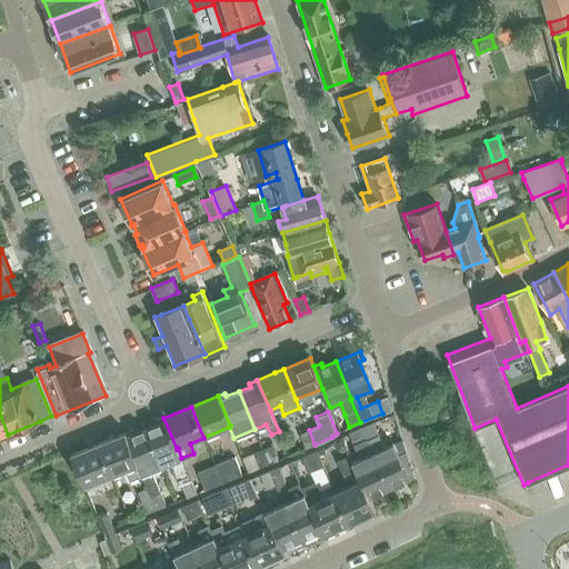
[(146,429),(161,467),(170,463),(179,483),(180,482),(187,497),(197,492),(191,479),(182,458),(181,459),(181,458),(178,448),(177,449),(163,418),(157,421),(158,425),(146,429)]
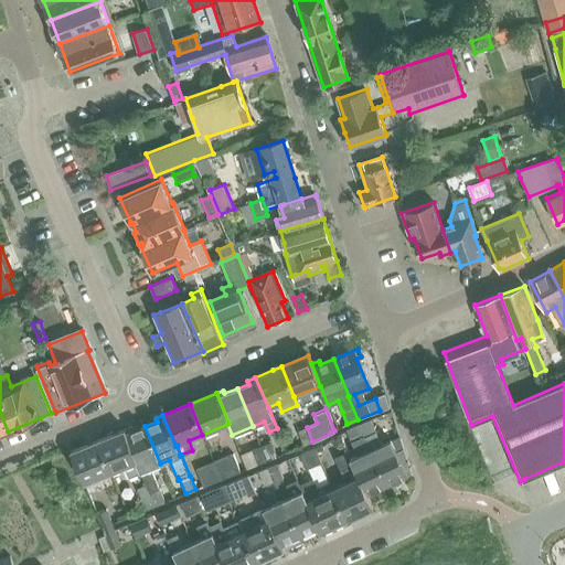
[(372,418),(358,425),(370,450),(371,450),(384,444),(372,418)]
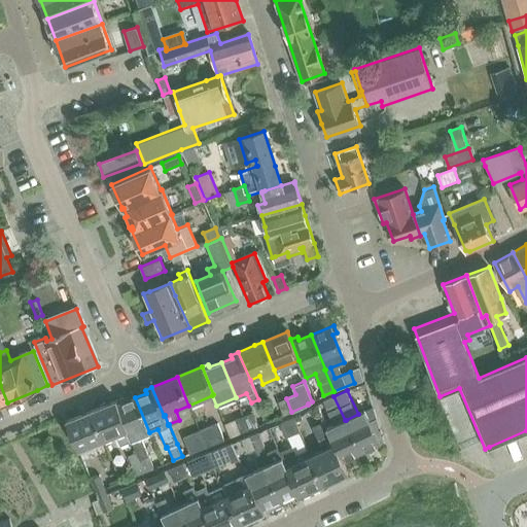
[(335,425),(328,428),(325,429),(332,447),(335,446),(342,463),(360,454),(345,420),(334,396),(324,400),(328,412),(335,425)]
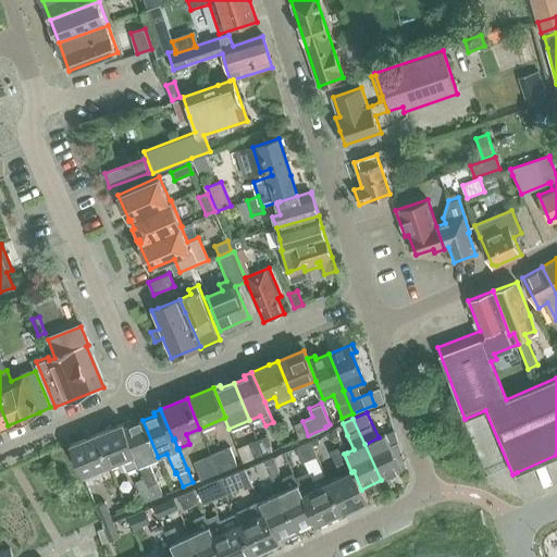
[(138,465),(144,478),(151,498),(161,494),(149,460),(158,457),(143,420),(131,425),(130,421),(122,424),(134,455),(133,455),(122,459),(126,470),(138,465)]
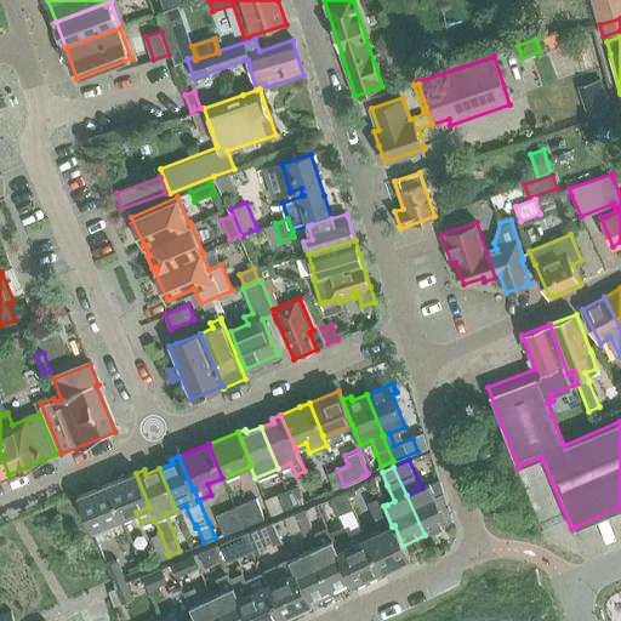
[(343,485),(337,469),(328,473),(334,489),(343,485)]
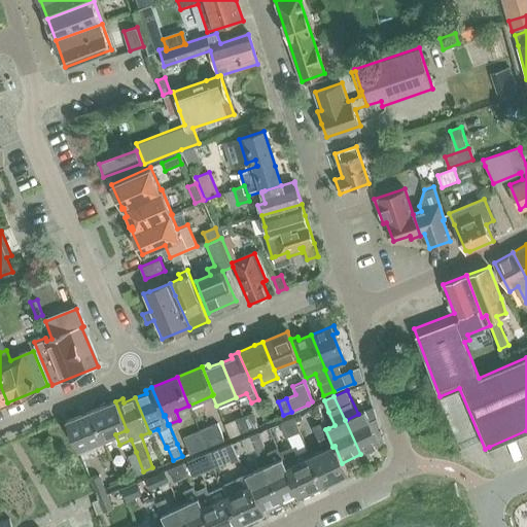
[(101,441),(115,434),(126,430),(127,430),(115,401),(90,413),(101,441)]
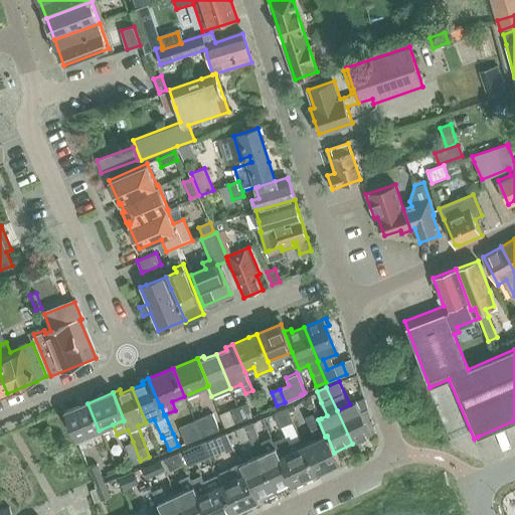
[(337,410),(352,444),(372,434),(376,432),(374,426),(370,413),(364,397),(350,404),(338,410),(337,410)]
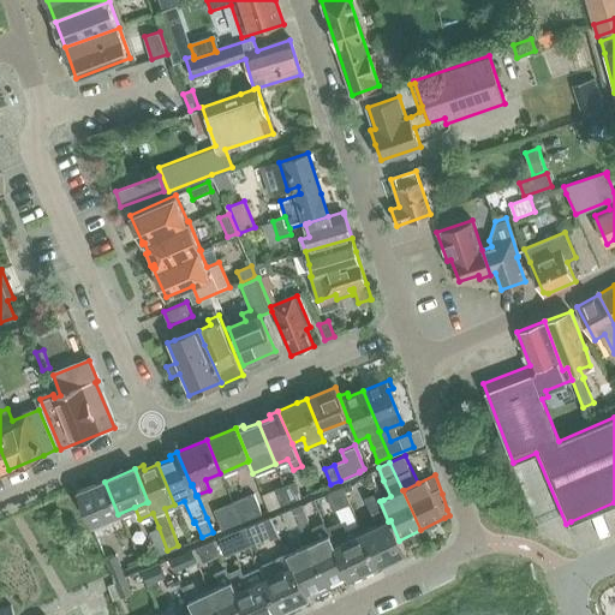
[(294,481),(284,484),(290,501),(300,496),(294,481)]
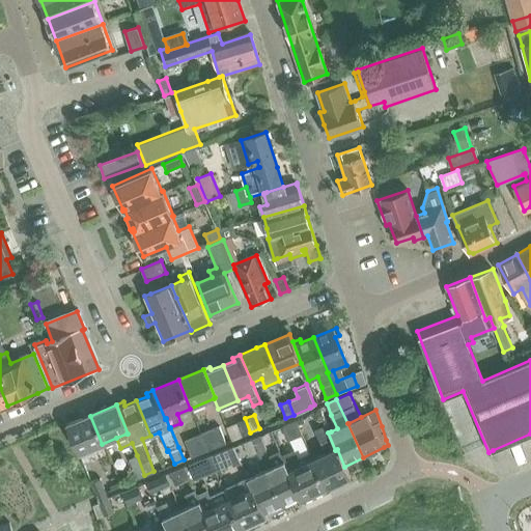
[(77,454),(102,444),(90,416),(65,425),(77,454)]
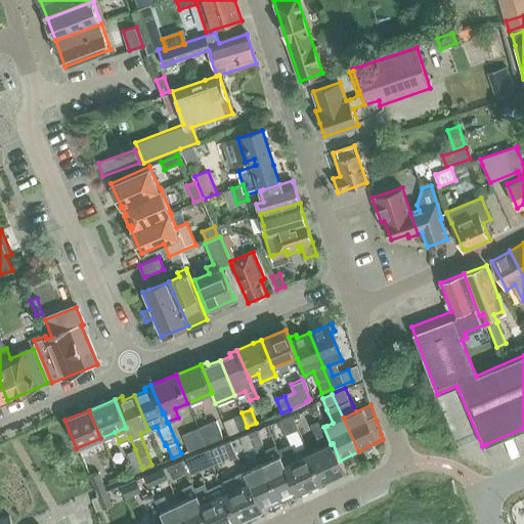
[(247,427),(242,412),(233,417),(238,430),(247,427)]
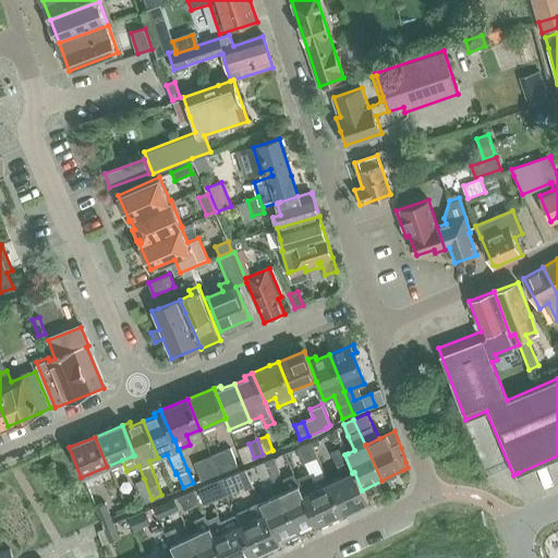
[(296,447),(302,462),(316,457),(311,441),(296,447)]
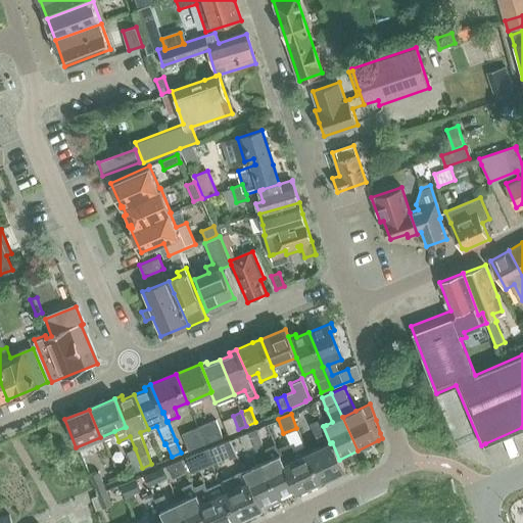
[(215,419),(197,427),(204,443),(222,435),(215,419)]
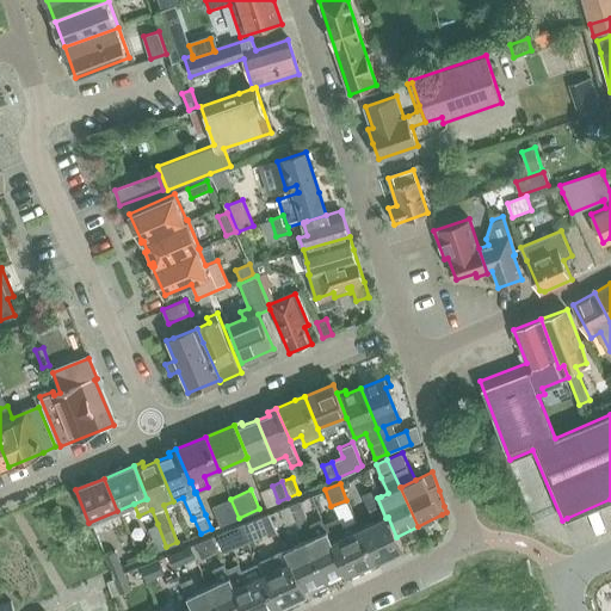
[(375,523),(359,530),(375,562),(392,554),(402,549),(396,537),(388,517),(386,518),(377,498),(372,489),(363,493),(377,523),(375,523)]
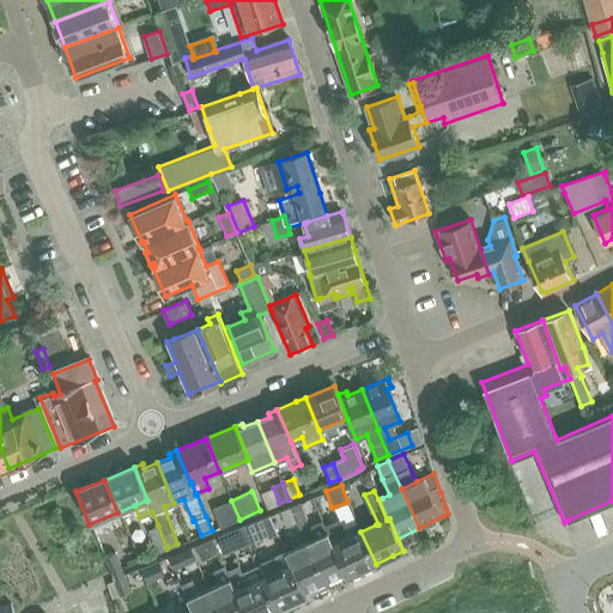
[(240,520),(231,501),(213,508),(220,527),(240,520)]
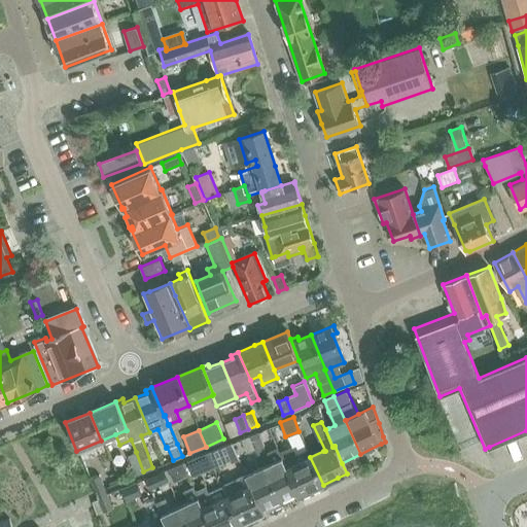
[(258,431),(249,435),(255,449),(265,446),(258,431)]
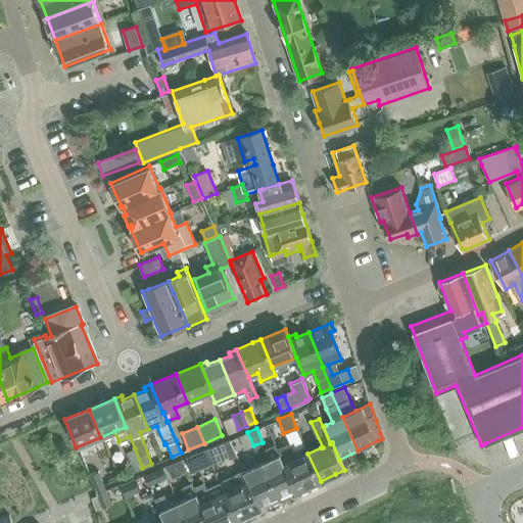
[(253,445),(247,432),(239,436),(245,449),(253,445)]
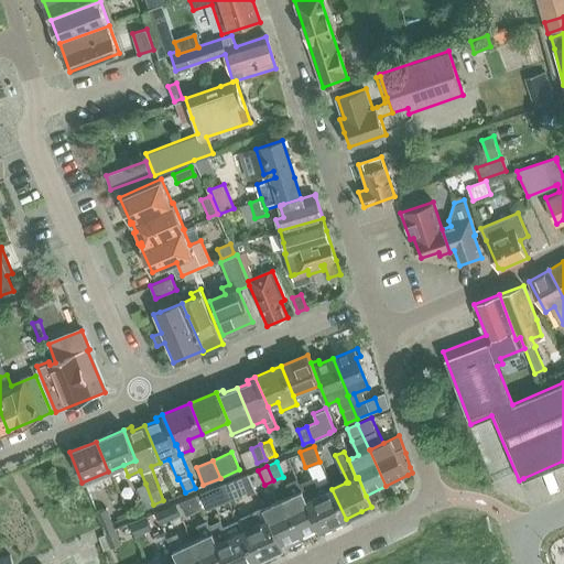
[(247,473),(221,484),(228,499),(247,491),(248,494),(255,490),(247,473)]
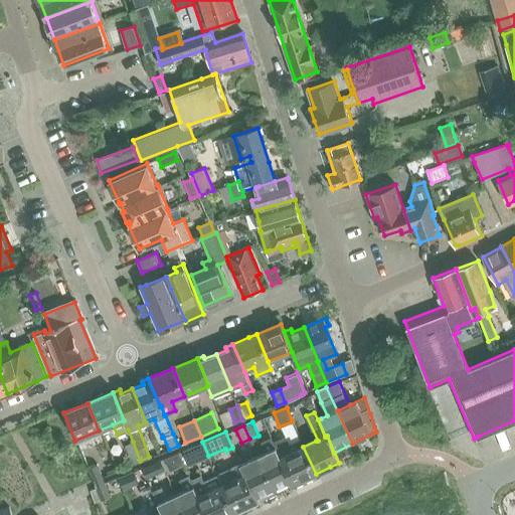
[(284,436),(271,442),(275,449),(279,459),(290,481),(292,485),(308,477),(316,474),(303,447),(292,453),(284,436)]
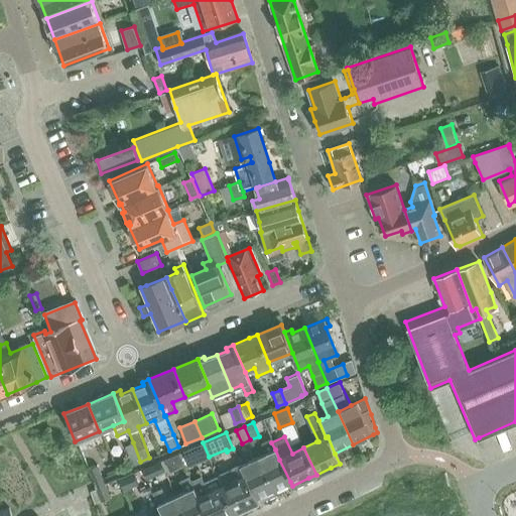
[(266,454),(258,458),(273,490),(284,485),(290,482),(279,460),(275,449),(271,442),(270,438),(261,442),(266,454)]
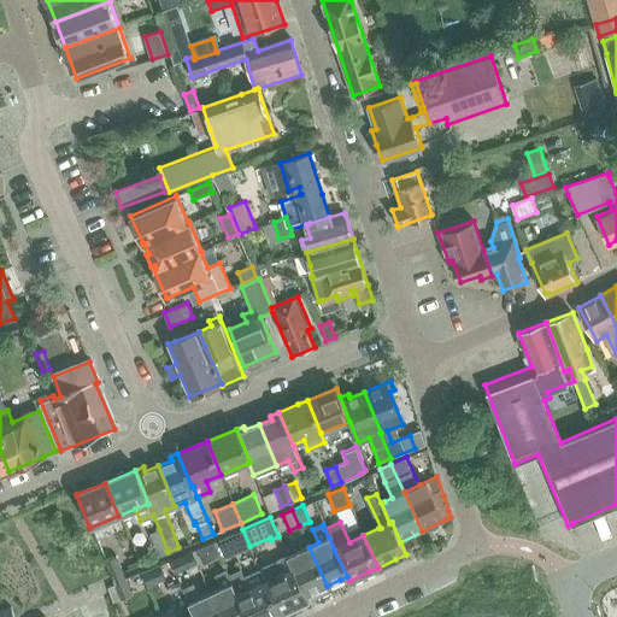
[(168,552),(159,529),(148,533),(157,556),(168,552)]
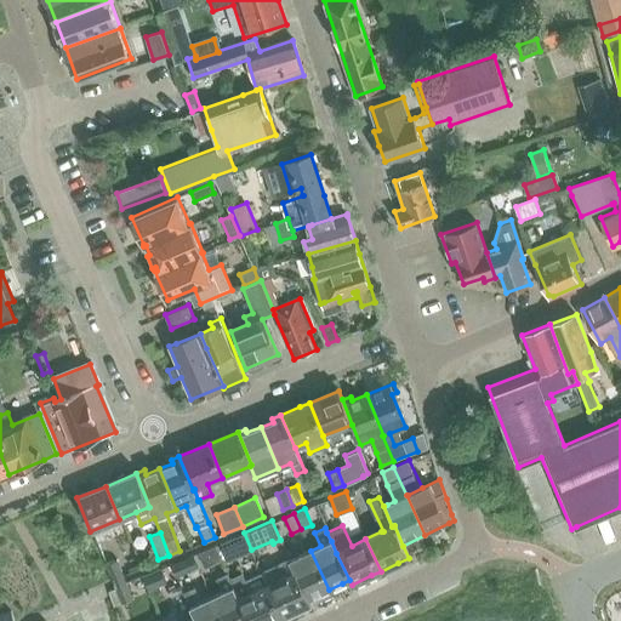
[(251,550),(244,533),(221,543),(228,560),(251,550)]
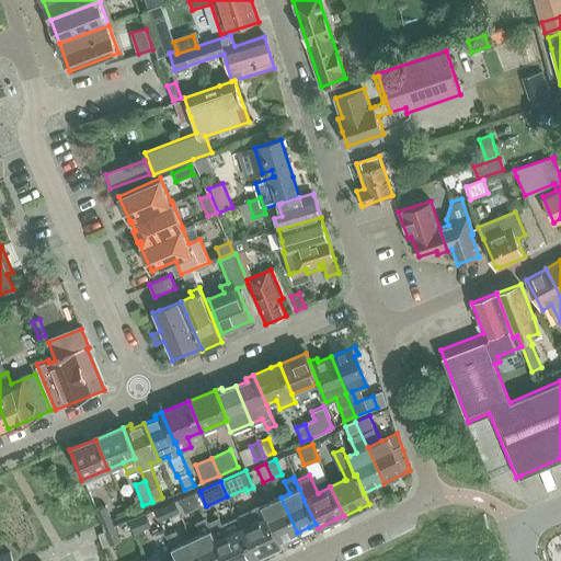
[(185,513),(201,506),(194,492),(179,500),(185,513)]
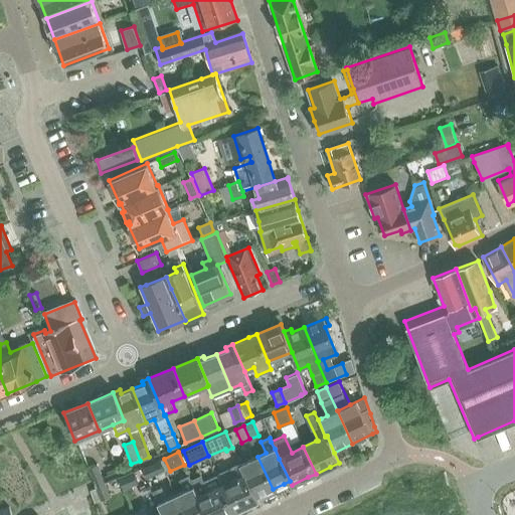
[(258,457),(238,466),(243,475),(244,475),(254,498),(273,489),(258,457)]
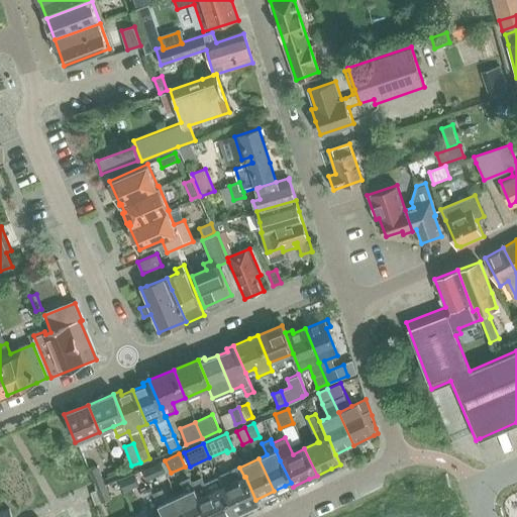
[(142,470),(147,480),(166,472),(162,461),(142,470)]
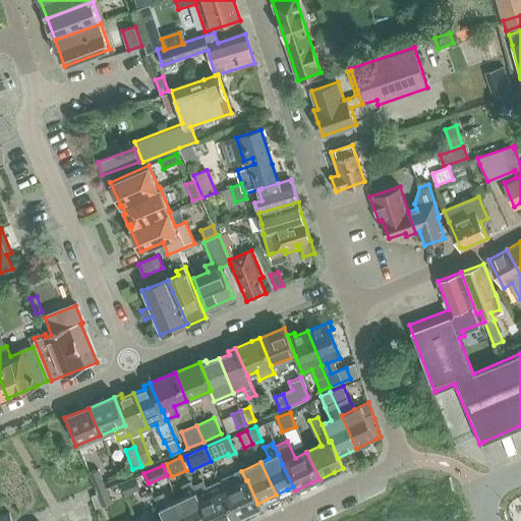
[(90,473),(96,489),(105,485),(99,470),(90,473)]
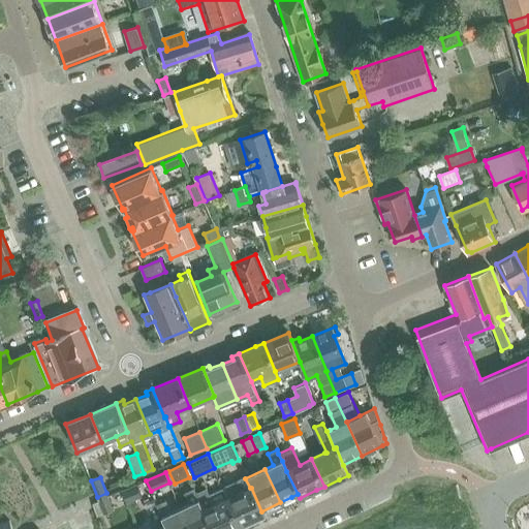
[(245,478),(211,495),(215,504),(226,499),(240,526),(263,515),(261,511),(251,488),(250,488),(245,478)]
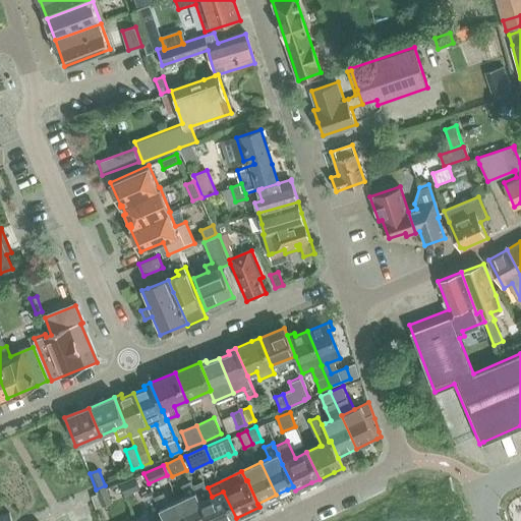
[(196,474),(190,477),(193,484),(192,485),(200,503),(199,503),(208,520),(229,520),(236,518),(223,491),(212,497),(208,487),(204,479),(200,481),(196,474)]
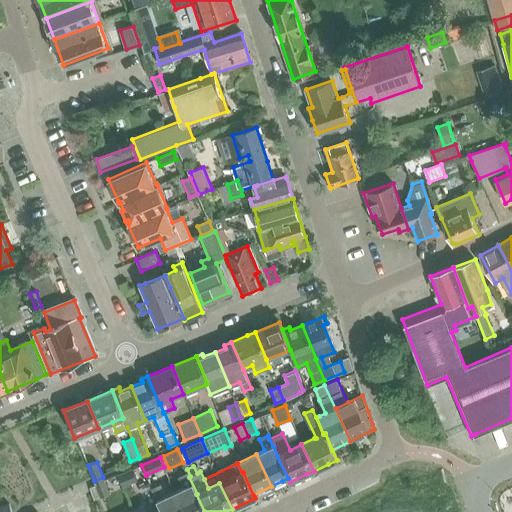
[(132,468),(118,474),(123,486),(137,480),(132,468)]
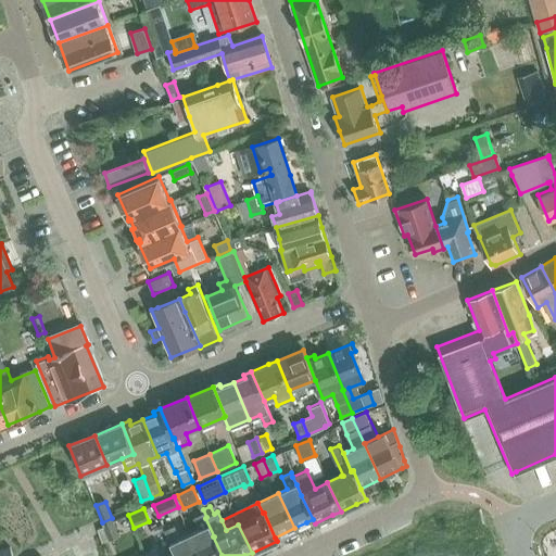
[(198,531),(188,535),(198,555),(222,555),(213,536),(214,536),(205,518),(203,513),(191,518),(198,531)]
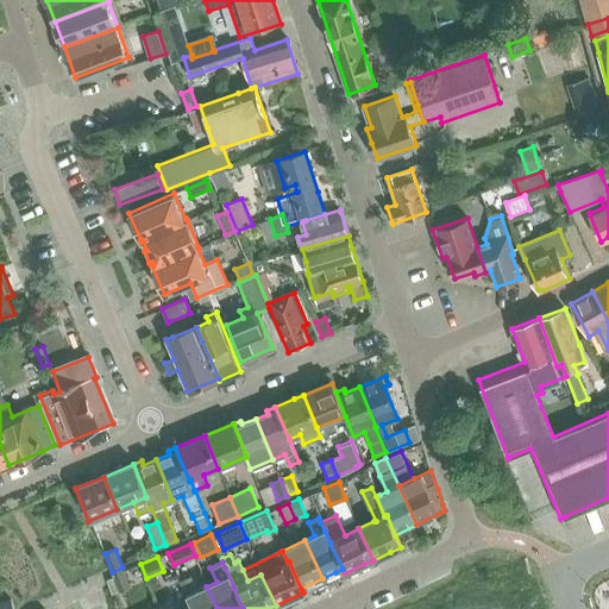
[(123,567),(112,572),(120,591),(131,588),(123,567)]
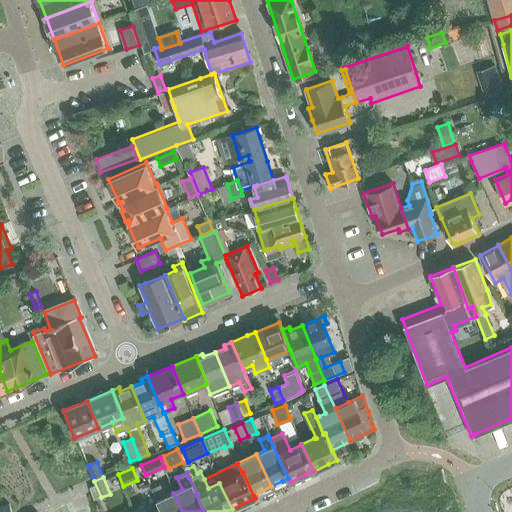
[(160,511),(159,511),(182,511),(173,493),(167,496),(161,483),(149,488),(160,511)]
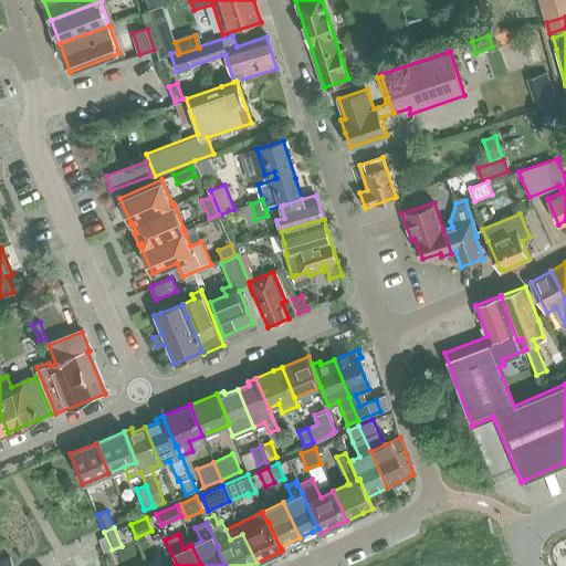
[(12,565),(10,556),(0,559),(0,565),(12,565)]
